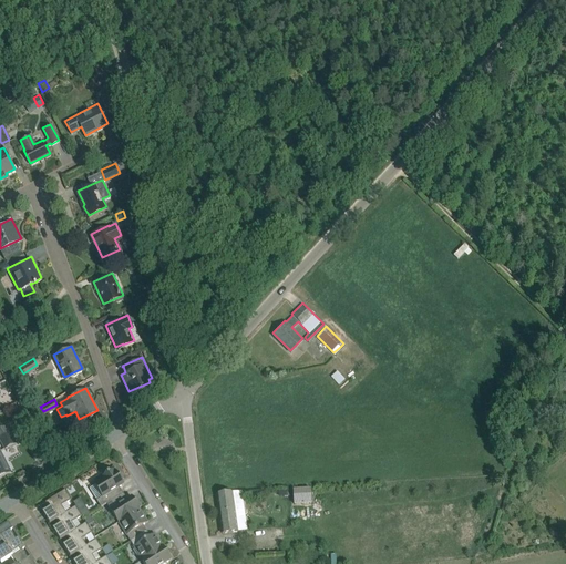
[(18,417),(17,420),(19,424),(26,421),(22,413),(18,417)]
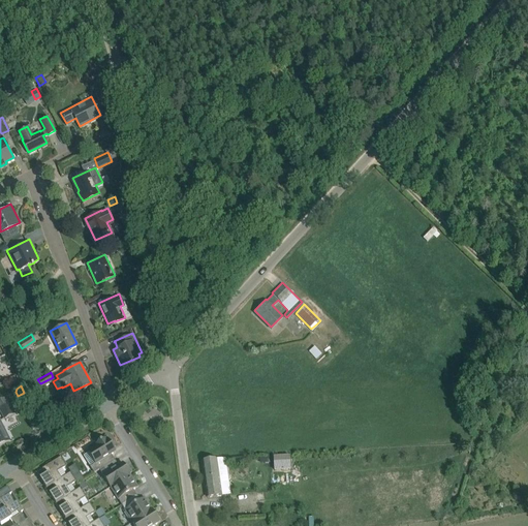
[(0,406),(10,401),(6,394),(0,397),(0,406)]
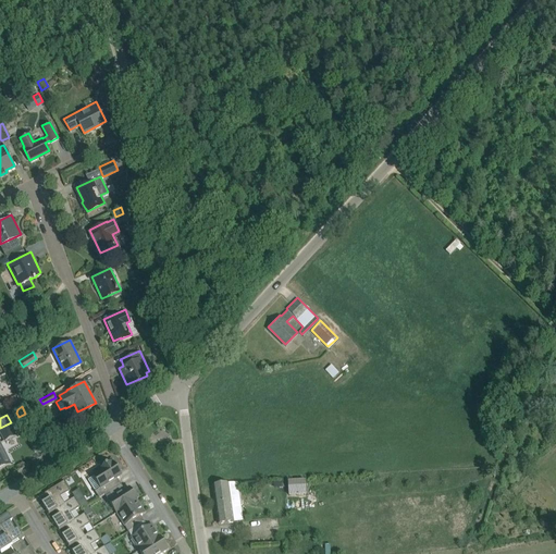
[(15,432),(11,422),(0,428),(0,430),(4,439),(15,432)]
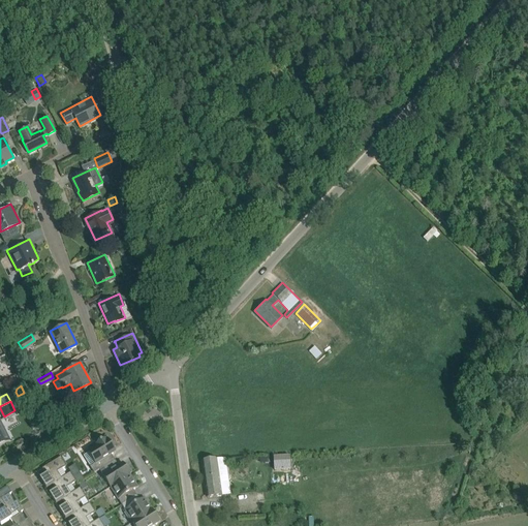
[(0,442),(8,438),(0,421),(0,442)]
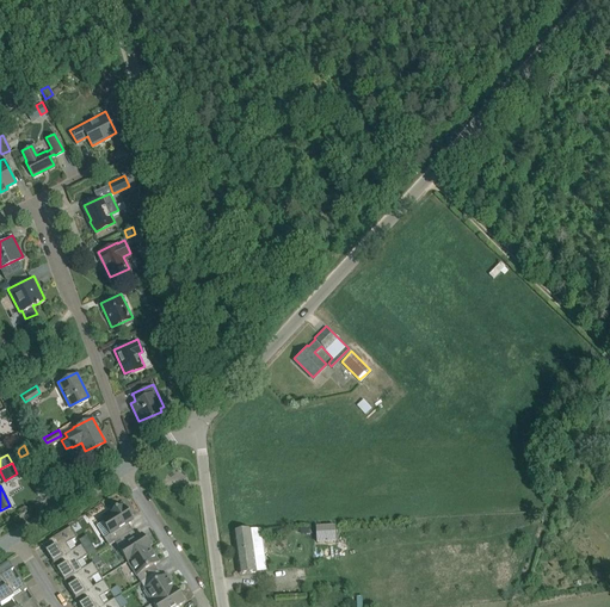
[(128,522),(133,519),(130,514),(131,513),(127,506),(124,507),(123,503),(119,505),(118,503),(111,508),(112,509),(109,512),(110,513),(102,519),(102,520),(96,524),(108,544),(114,539),(131,528),(128,522)]
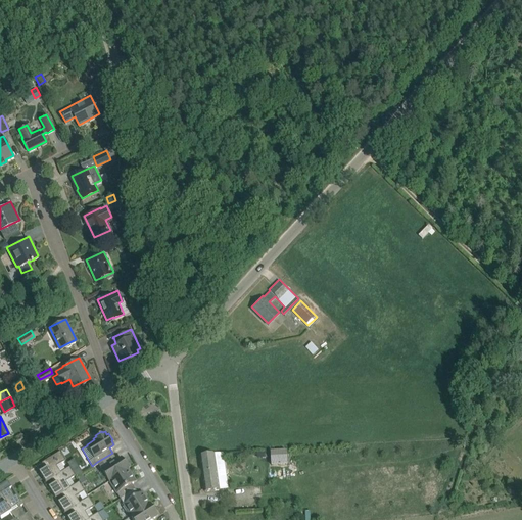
[(65,457),(75,452),(70,443),(61,448),(65,457)]
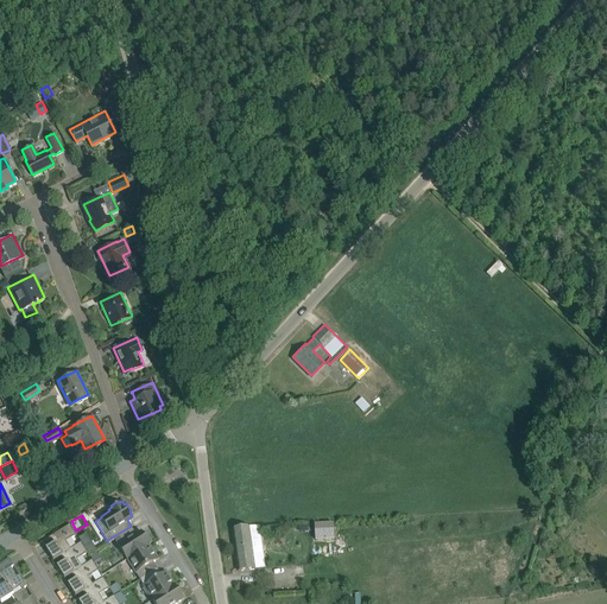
[(315,528),(315,536),(333,535),(332,527),(332,520),(314,521),(315,528)]
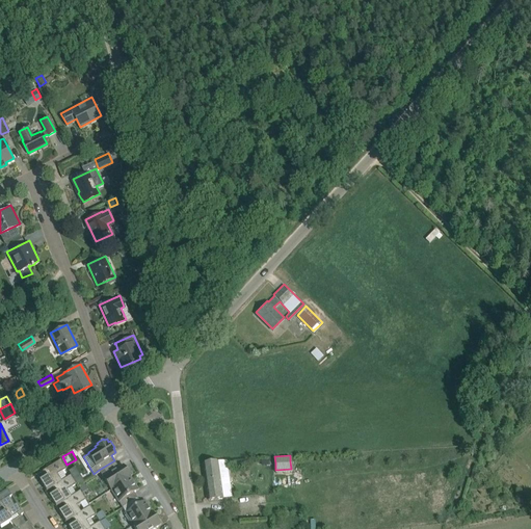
[(46,475),(40,478),(46,488),(52,485),(61,479),(61,478),(57,472),(65,466),(60,457),(42,469),(46,475)]
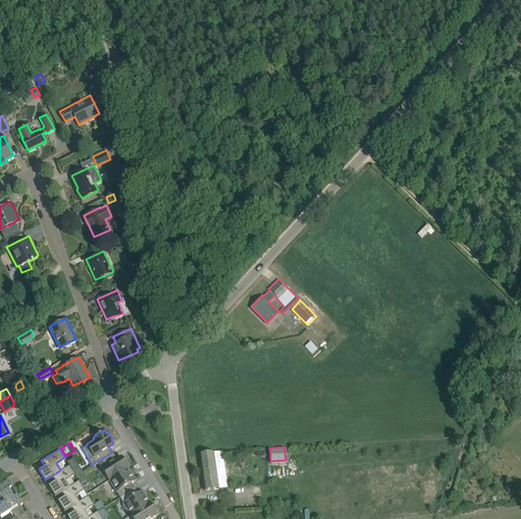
[(218,486),(213,451),(198,453),(203,488),(218,486)]
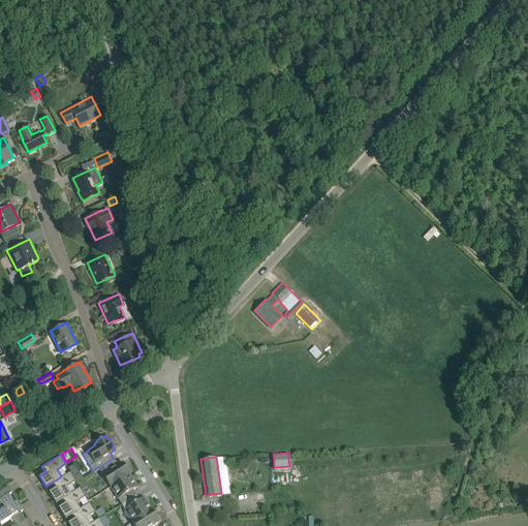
[(117,464),(114,458),(98,467),(110,485),(129,472),(128,471),(130,470),(126,464),(124,465),(122,461),(117,464)]
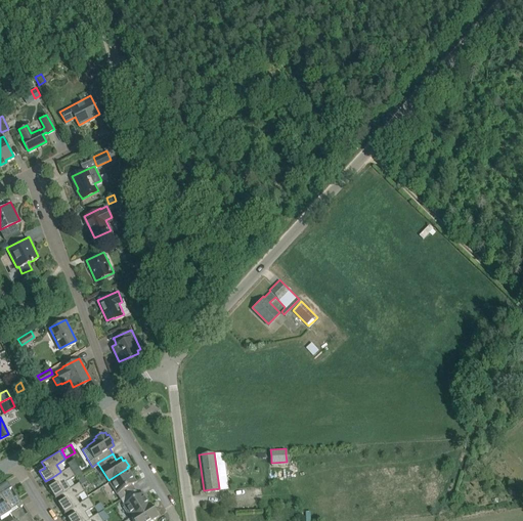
[(54,483),(48,486),(54,496),(60,493),(70,487),(70,486),(66,480),(75,474),(69,466),(60,471),(60,472),(51,478),(54,483)]
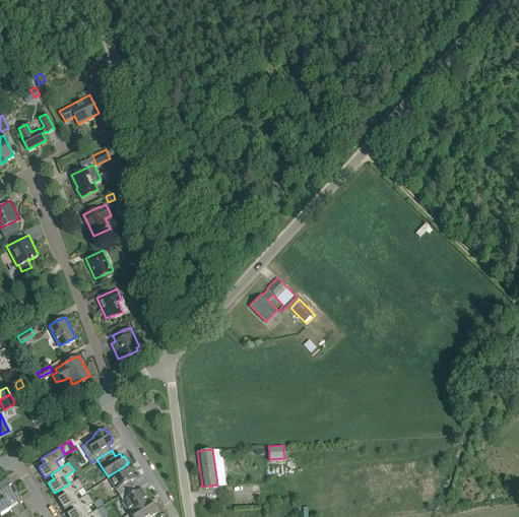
[(78,463),(72,467),(75,471),(81,468),(78,463)]
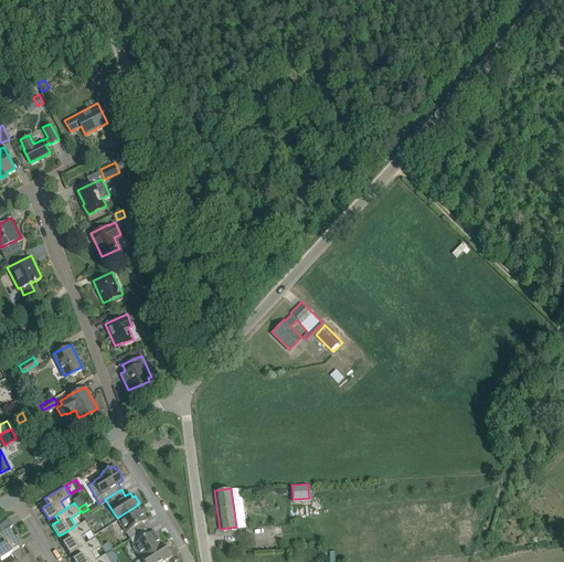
[(138,505),(117,518),(129,537),(145,527),(141,521),(146,518),(138,505)]
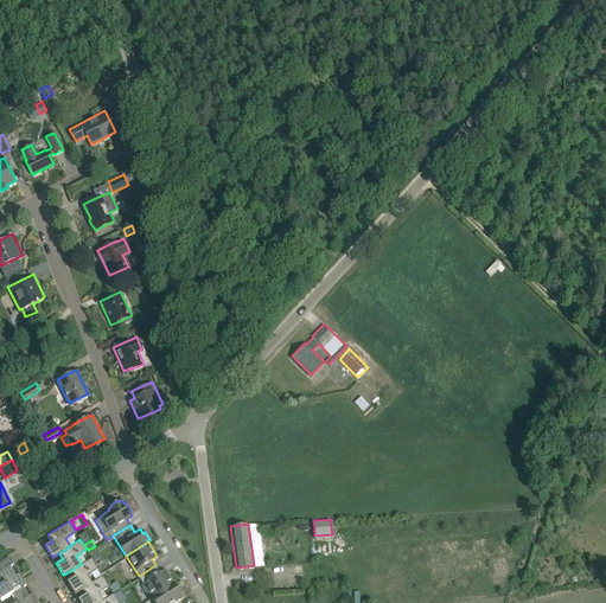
[(74,576),(67,581),(75,592),(81,588),(93,582),(91,581),(87,573),(97,566),(91,557),(81,563),(81,564),(70,571),(74,576)]
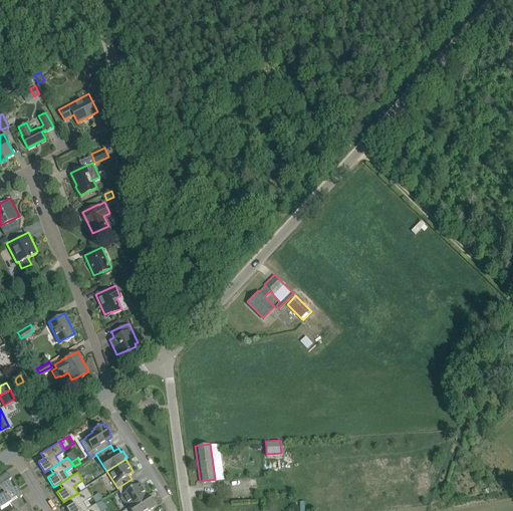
[(11,476),(0,482),(0,508),(20,496),(22,494),(16,485),(14,486),(9,478),(11,477),(11,476)]
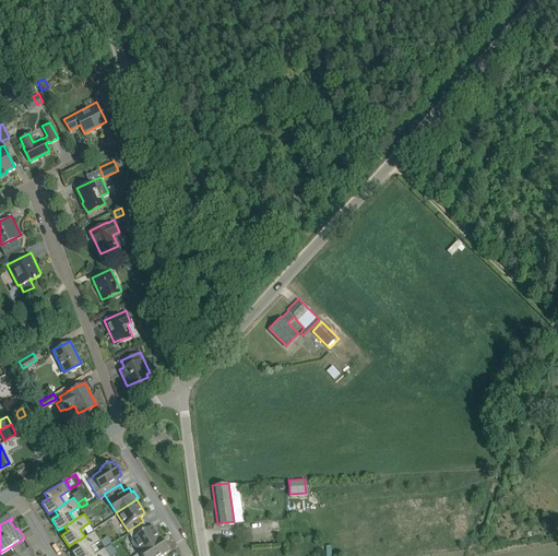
[(139,549),(159,536),(152,524),(147,528),(143,521),(128,531),(139,549)]
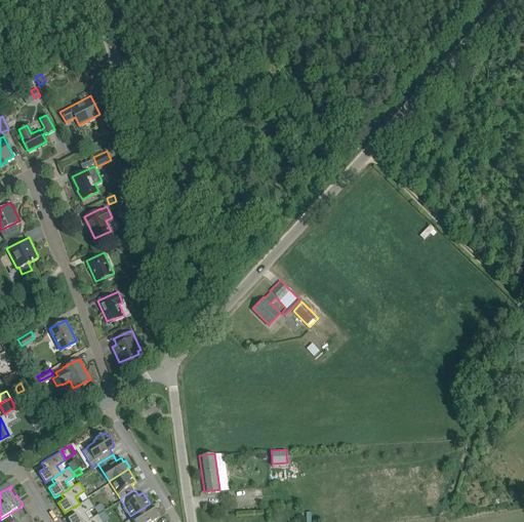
[(74,514),(68,518),(70,521),(83,521),(89,519),(88,518),(85,512),(93,506),(88,497),(79,503),(80,504),(70,509),(74,514)]
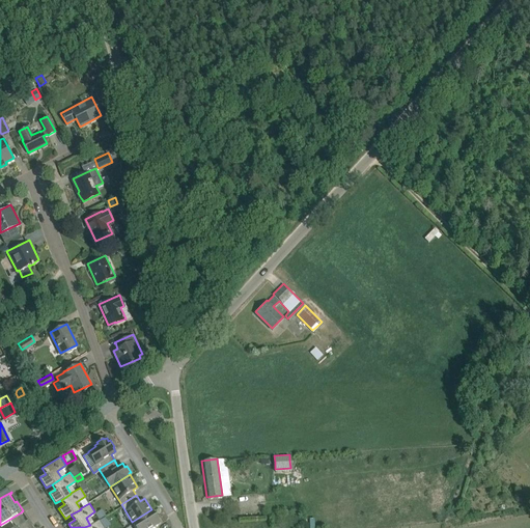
[(104,516),(100,508),(94,511),(99,519),(104,516)]
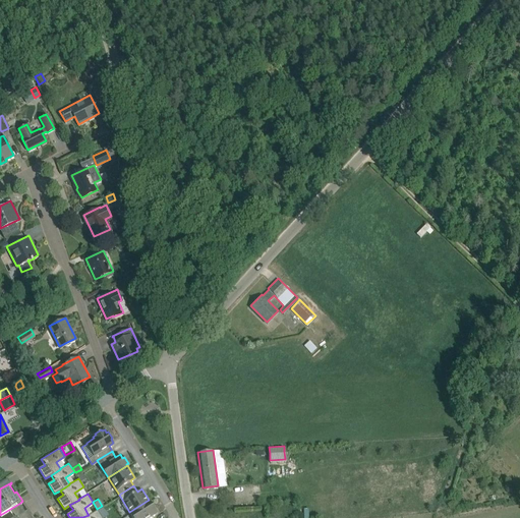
[(150,502),(149,500),(129,512),(133,517),(154,517),(152,515),(157,512),(154,508),(156,507),(152,501),(150,502)]
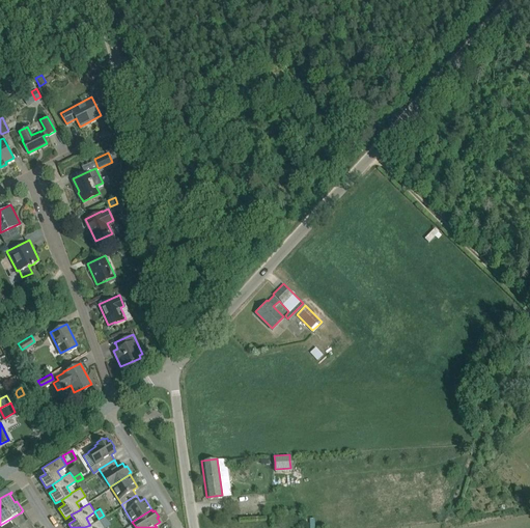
[(2,527),(33,527),(28,519),(25,520),(21,512),(0,525),(2,527)]
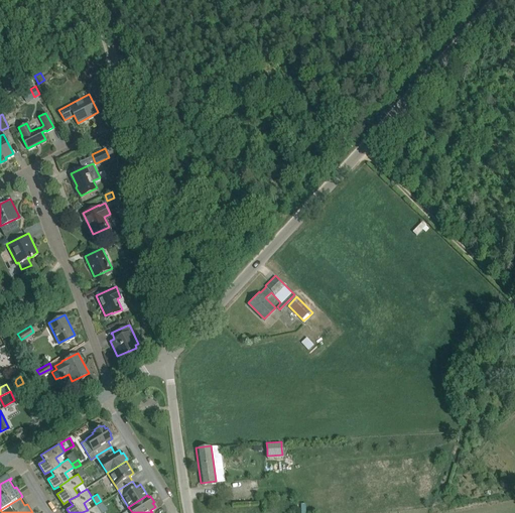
[(100,512),(101,512),(96,504),(87,509),(88,510),(82,512),(100,512)]
